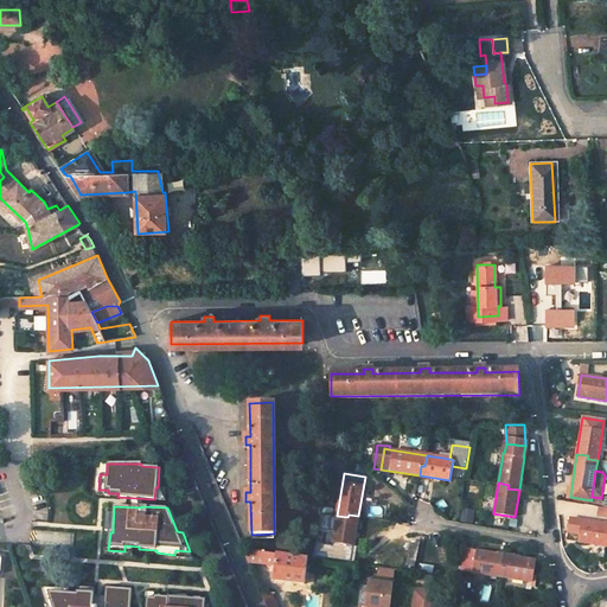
[(347,517),(337,516),(332,543),(337,543),(336,545),(352,549),(352,547),(353,547),(358,516),(349,515),(347,517)]
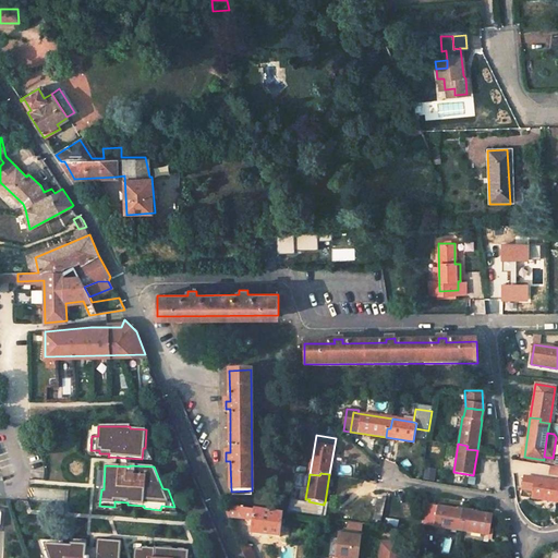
[(557,482),(534,478),(523,476),(522,488),(533,490),(531,497),(557,501),(557,482)]
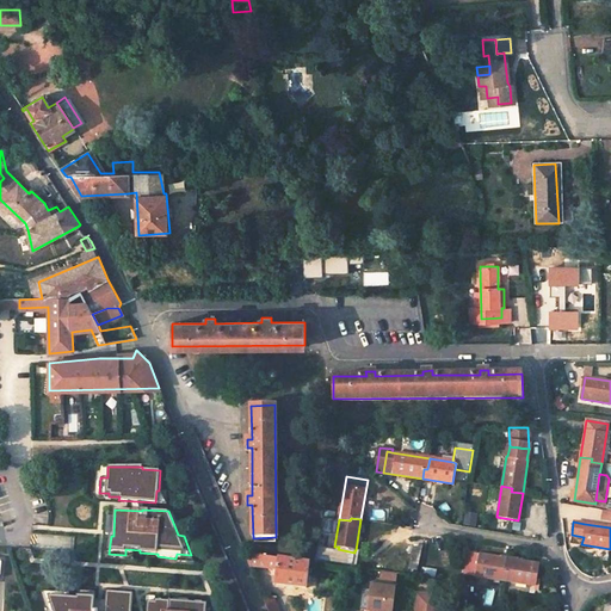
[(423,545),(414,544),(408,569),(417,571),(423,545)]
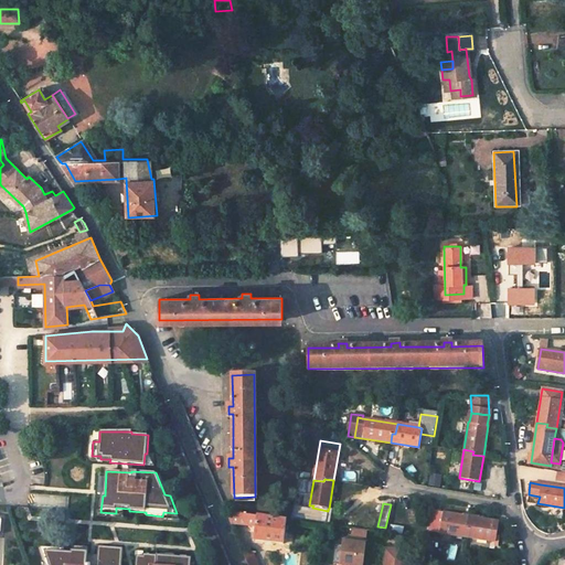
[(286,521),(226,511),(231,523),(256,526),(254,541),(283,545),(286,521)]
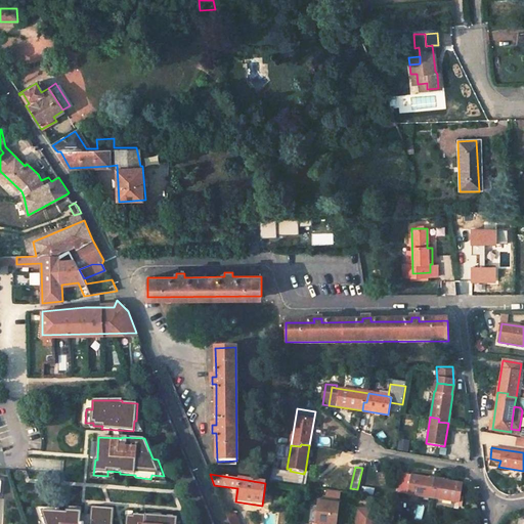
[(434,479),(401,474),(398,492),(434,497),(435,489),(432,489),(434,479)]
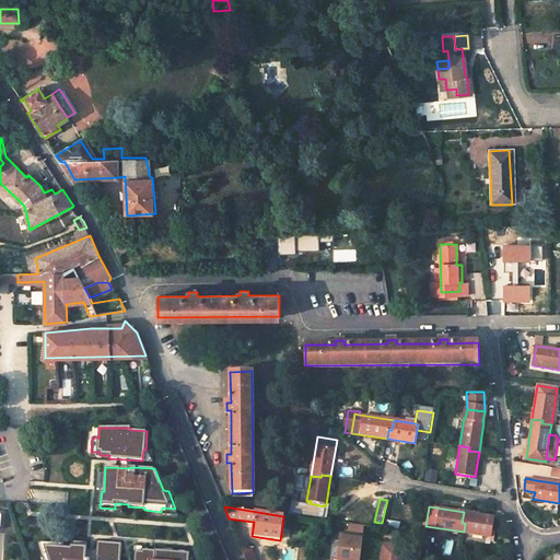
[(491,537),(494,517),(464,512),(462,523),(465,523),(464,532),(491,537)]
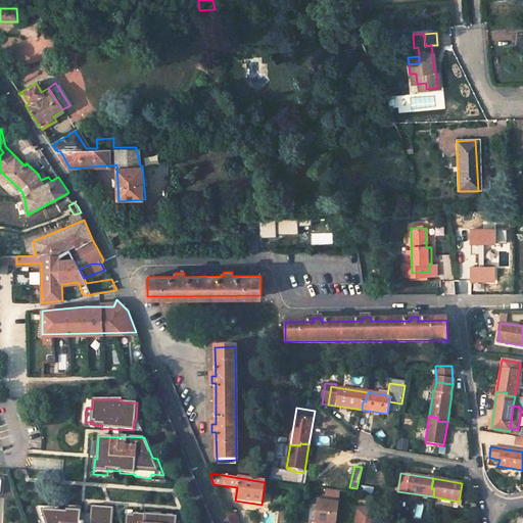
[(311,505),(308,522),(319,522),(335,522),(338,503),(319,501),(318,506),(311,505)]
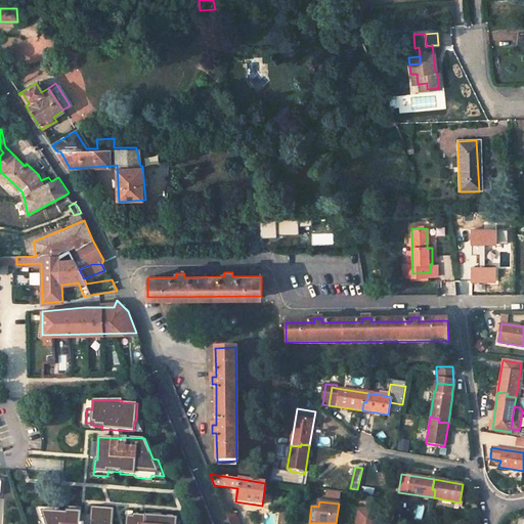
[(116,523),(117,510),(94,508),(92,523),(116,523)]
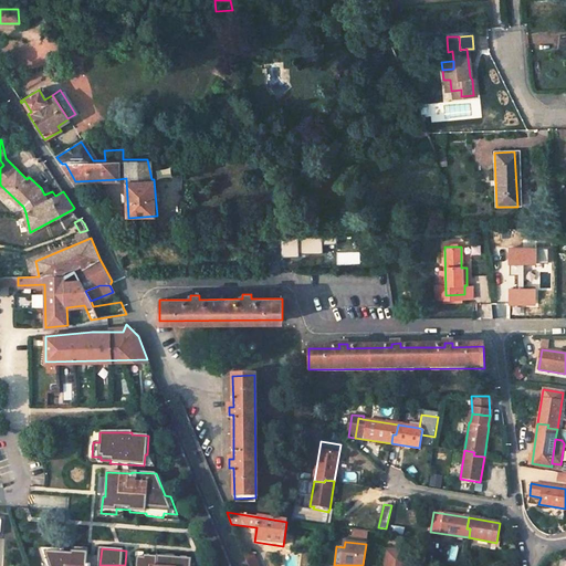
[(386,549),(384,565),(415,565),(416,562),(400,561),(400,549),(386,549)]
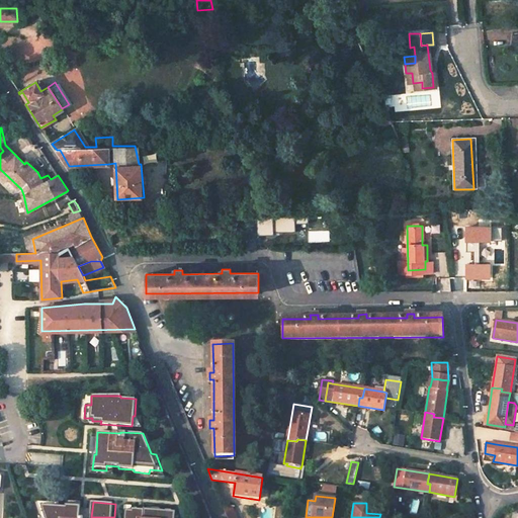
[(82,517),(83,508),(68,507),(68,509),(62,508),(62,505),(42,504),(40,517),(82,517)]
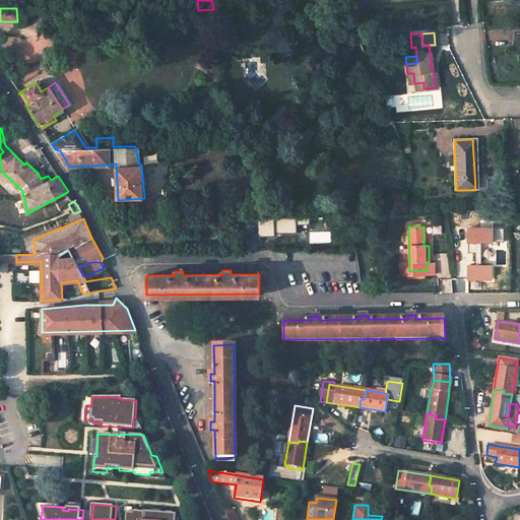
[(238,519),(234,508),(223,508),(229,519),(238,519)]
